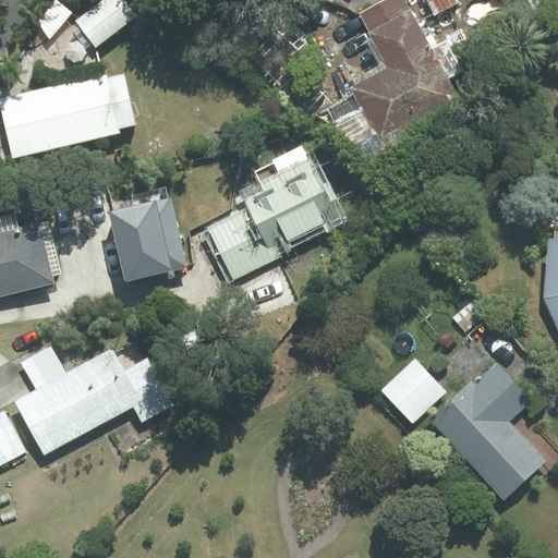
[(134,15),(121,0),(106,0),(79,22),(96,45),(134,15)]
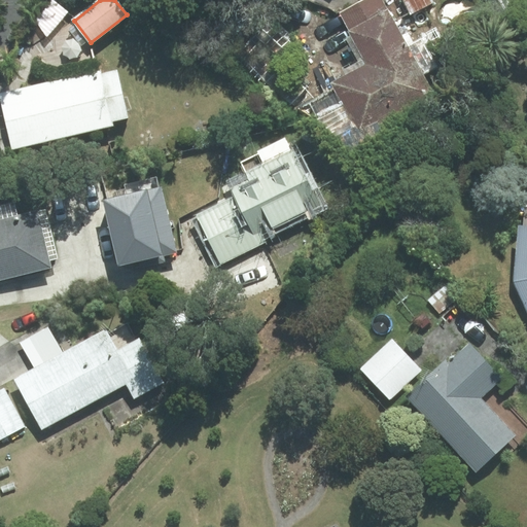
[(380,0),(365,0),(342,13),(369,65),(334,83),(359,131),(431,90),(380,0)]
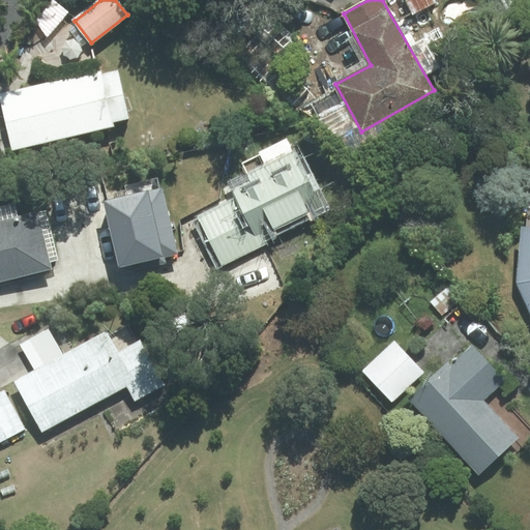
[(529,0),(512,0),(529,17),(529,0)]
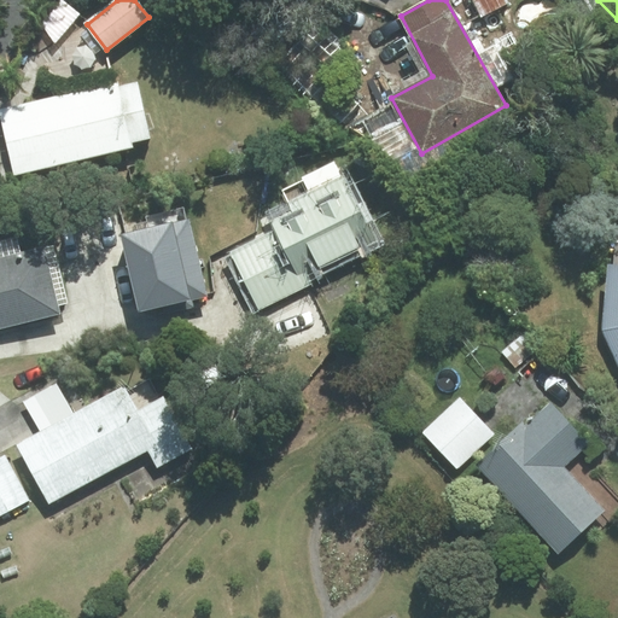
[(118,82),(0,110),(0,112),(15,175),(134,147),(133,143),(150,138),(136,82),(120,87),(118,82)]
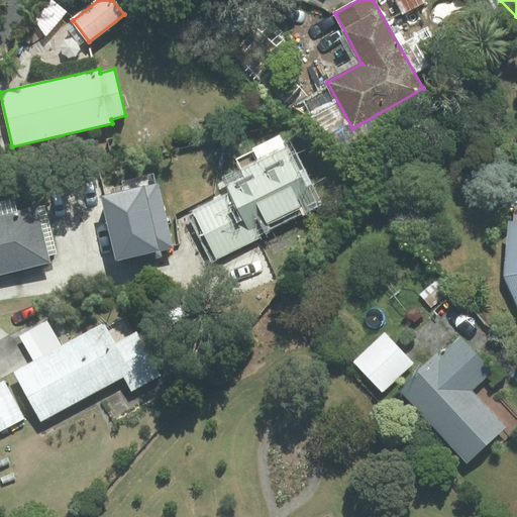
[(233,158),(242,175),(224,184),(228,192),(193,209),(195,212),(189,215),(212,262),(261,238),(260,233),(316,205),(280,133),(233,158)]
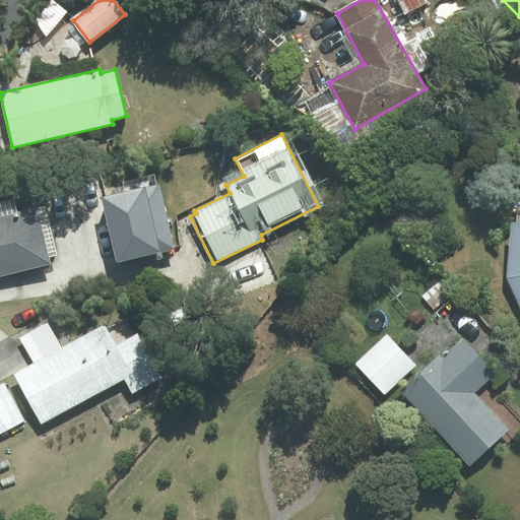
[(125,194),(104,199),(118,260),(173,248),(156,175),(123,182),(125,194)]
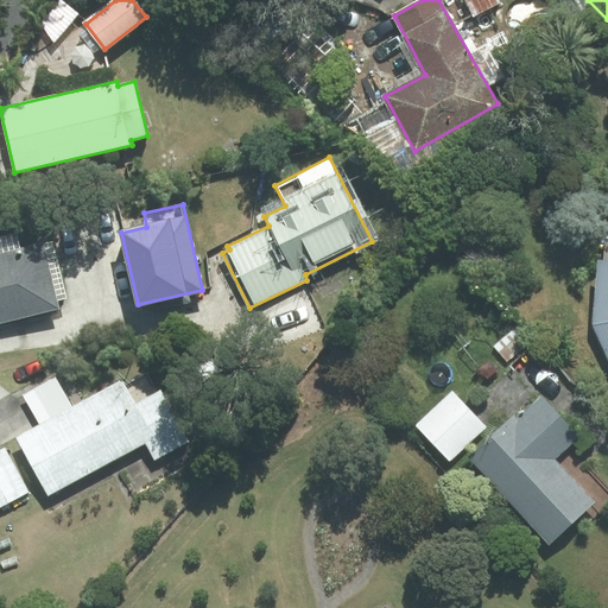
[(0,321),(56,308),(55,301),(67,298),(54,245),(19,253),(16,235),(0,239),(0,321)]
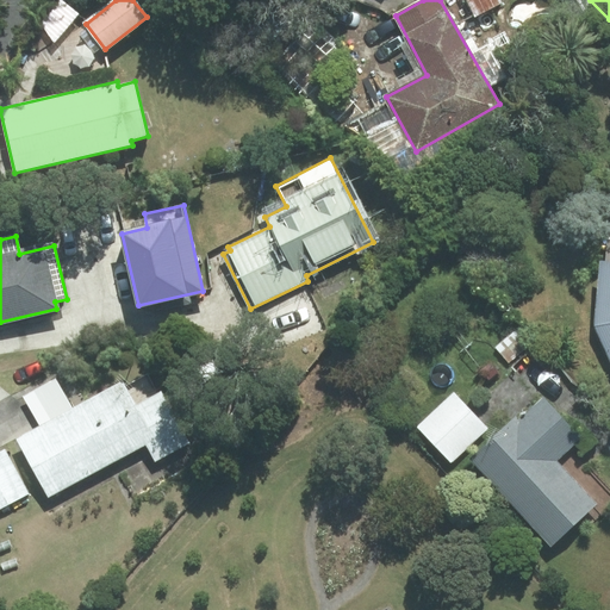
[(609,262),(605,262),(601,262),(596,325),(609,356),(609,262)]
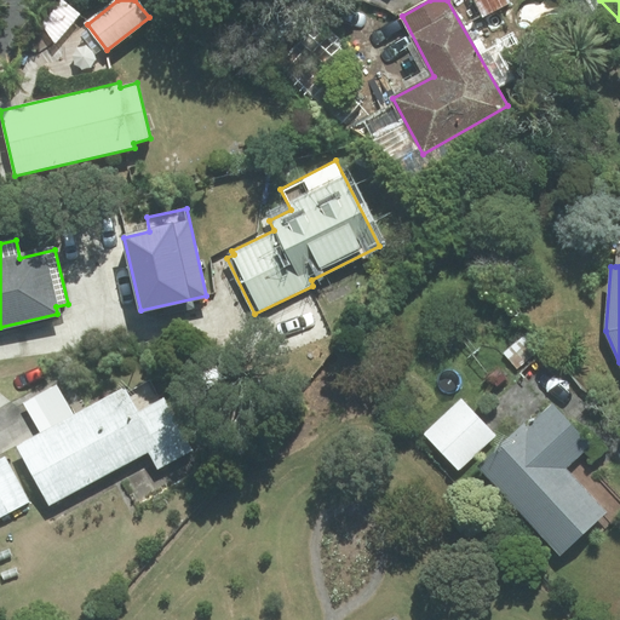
[(56,384),(24,402),(41,432),(17,446),(50,505),(149,451),(158,468),(191,449),(164,400),(160,401),(149,380),(126,392),(124,389),(74,415),(56,384)]
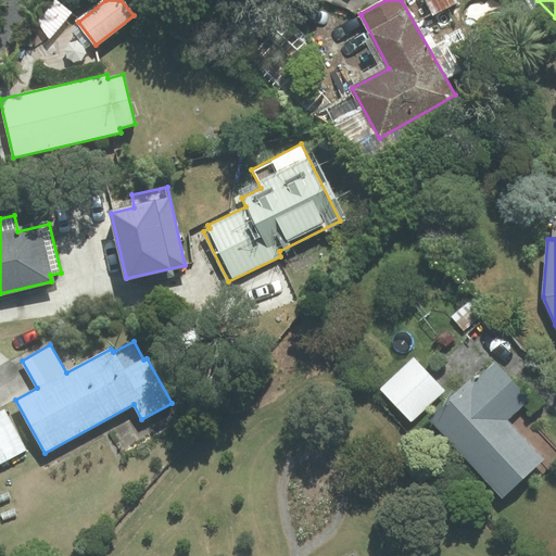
[(444,390),(414,358),(381,390),(412,421),(444,390)]
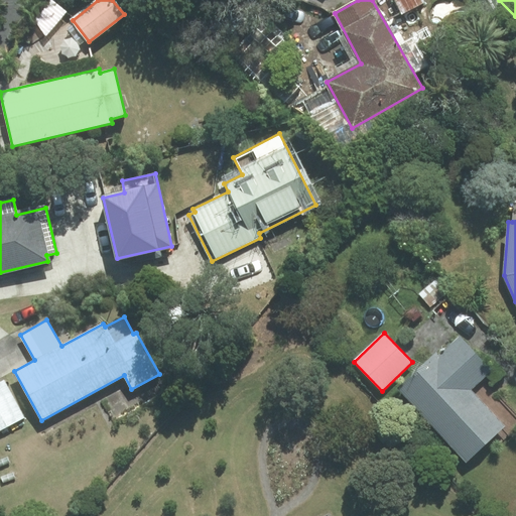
[(492,370),(460,336),(400,391),(466,461),(497,431),(504,438),(515,426),(515,416),(481,380),(492,370)]
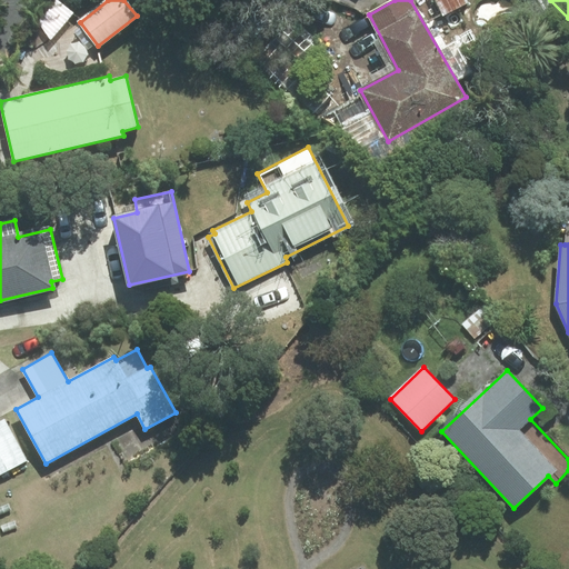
[(0,473),(26,460),(5,420),(0,422),(0,473)]
